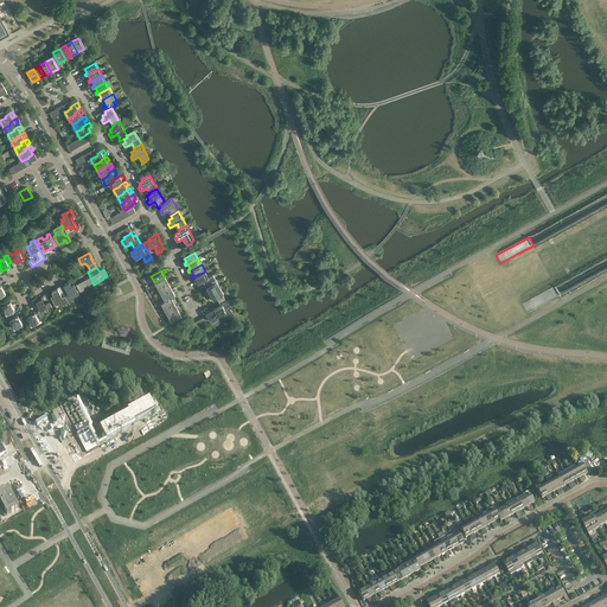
[(93,282),(88,272),(78,276),(81,281),(76,283),(77,286),(80,291),(84,288),(83,286),(88,283),(88,285),(93,282)]
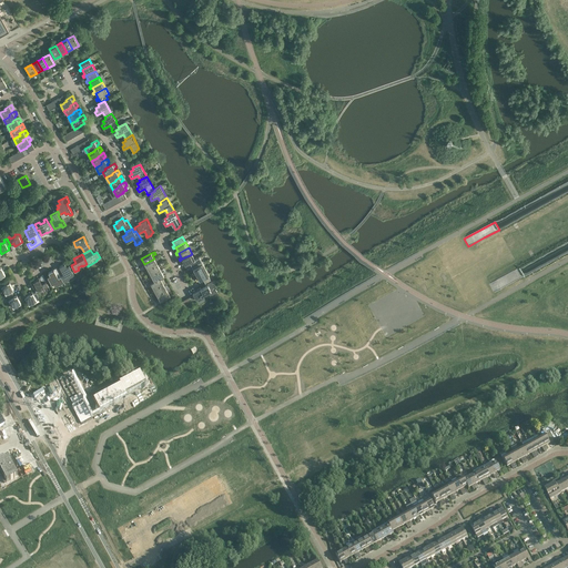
[(190,262),(195,260),(192,254),(182,259),(184,263),(182,264),(183,266),(185,265),(190,263),(190,262)]
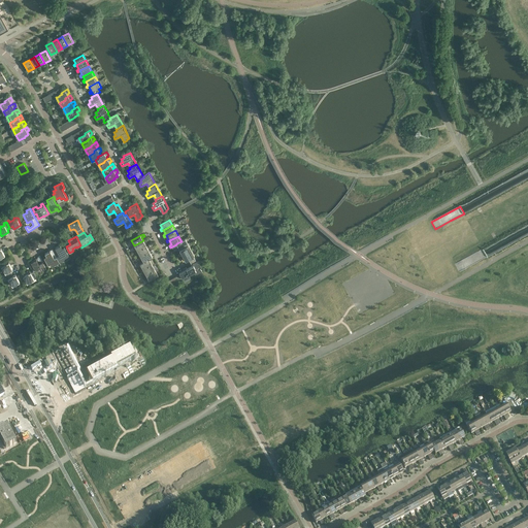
[(179,250),(189,244),(186,238),(182,241),(176,243),(176,244),(178,248),(175,249),(176,251),(179,250)]
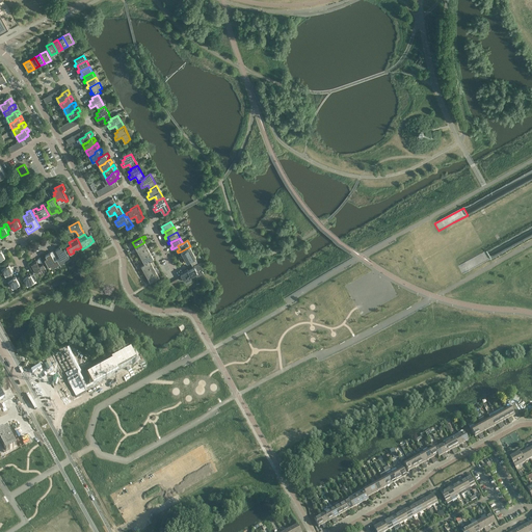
[(148,248),(145,244),(149,243),(148,241),(144,242),(135,247),(138,254),(148,248)]
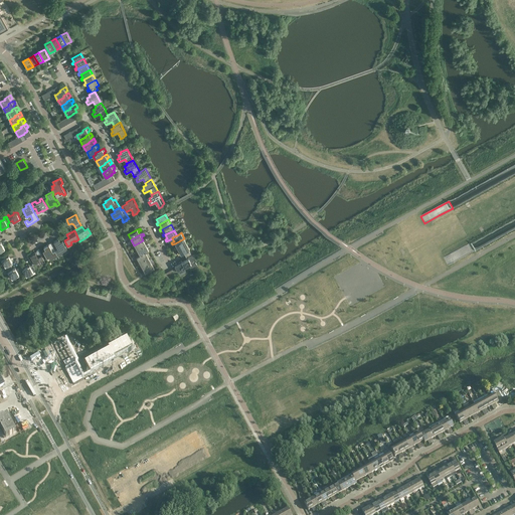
[(66,247),(67,246),(65,242),(64,243),(61,237),(54,241),(56,246),(57,249),(55,250),(58,255),(63,252),(62,251),(67,249),(66,247)]
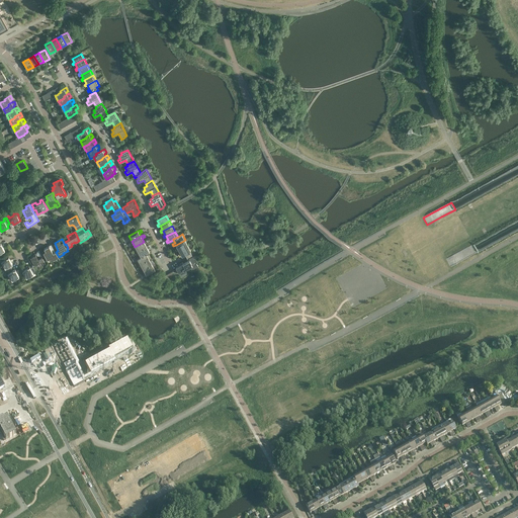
[(147,247),(145,244),(147,242),(146,240),(144,242),(135,247),(138,252),(147,247)]
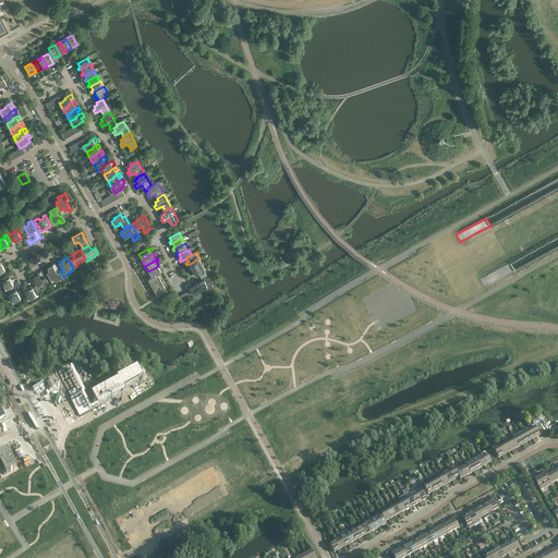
[(190,270),(193,269),(202,264),(199,258),(190,264),(192,267),(189,269),(190,270)]
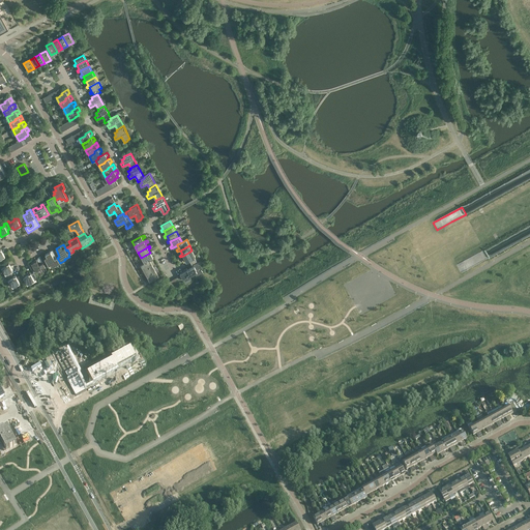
[(487,252),(486,249),(481,252),(481,253),(457,266),(461,272),(490,257),(487,252)]
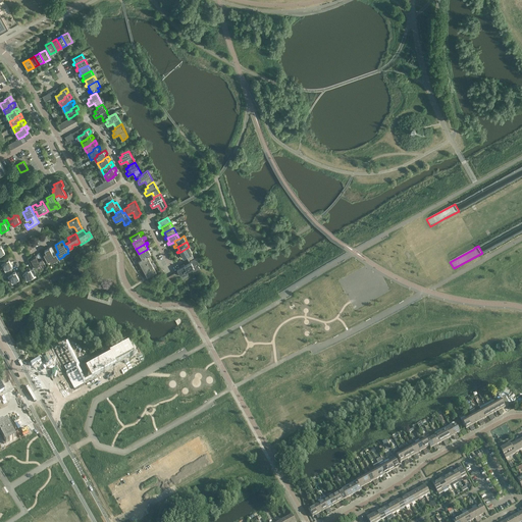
[(191,253),(192,253),(189,247),(180,252),(183,255),(179,257),(180,259),(184,257),(186,256),(191,253)]
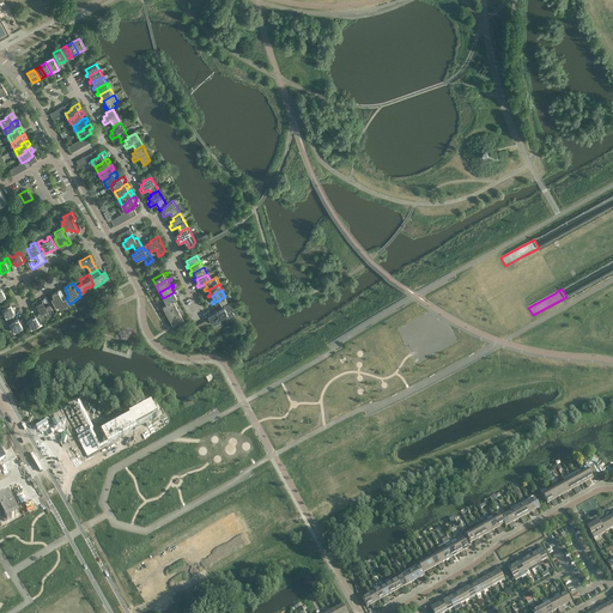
[(70,304),(66,298),(62,299),(61,297),(59,291),(53,295),(54,297),(52,298),(56,308),(59,307),(60,309),(66,305),(67,309),(71,307),(70,304)]
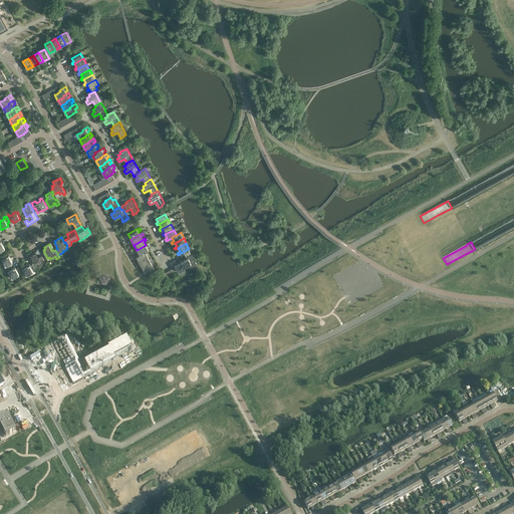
[(149,250),(147,247),(149,245),(148,244),(146,245),(137,250),(140,255),(148,251),(149,250)]
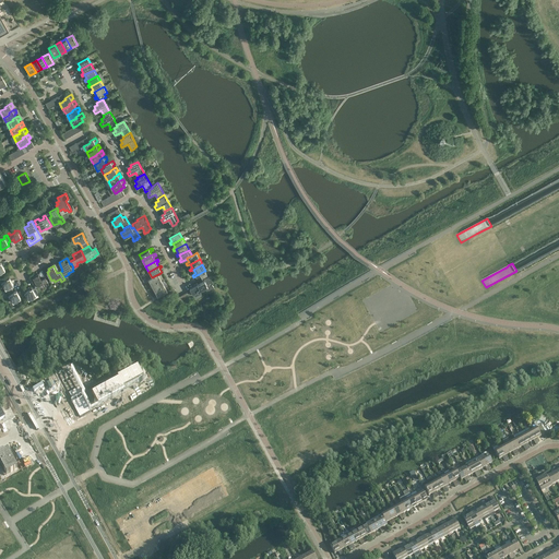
[(48,284),(45,278),(46,277),(46,276),(43,271),(39,273),(42,276),(40,277),(38,274),(33,277),(36,283),(34,284),(36,287),(40,285),(45,286),(48,284)]
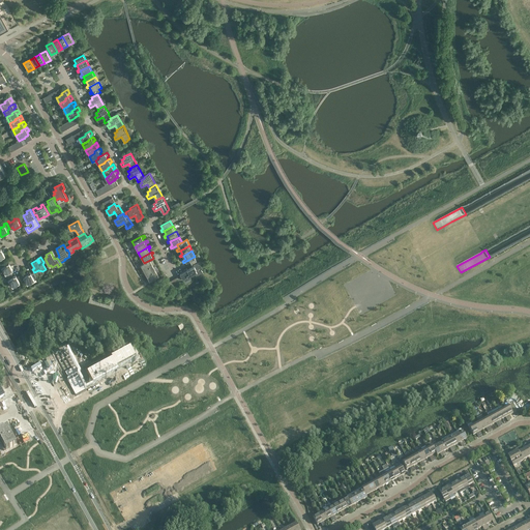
[(152,265),(150,262),(153,261),(152,259),(144,263),(141,265),(144,270),(152,265)]
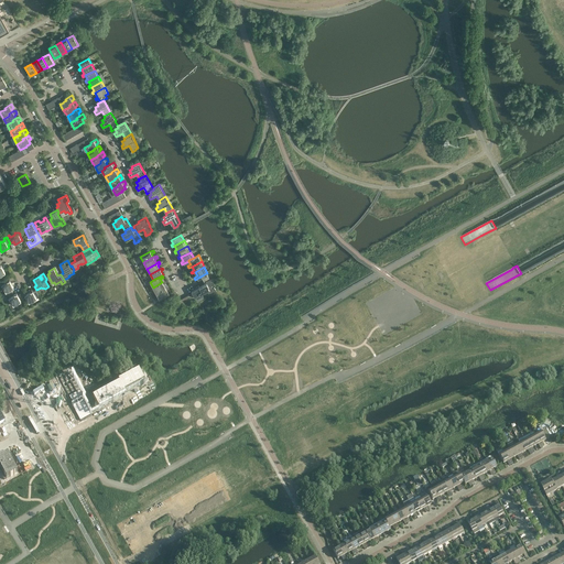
[(202,293),(207,290),(209,294),(216,291),(214,286),(215,286),(212,279),(209,280),(205,282),(206,283),(199,286),(198,285),(195,288),(196,289),(192,291),(192,292),(195,299),(198,303),(204,300),(202,293)]
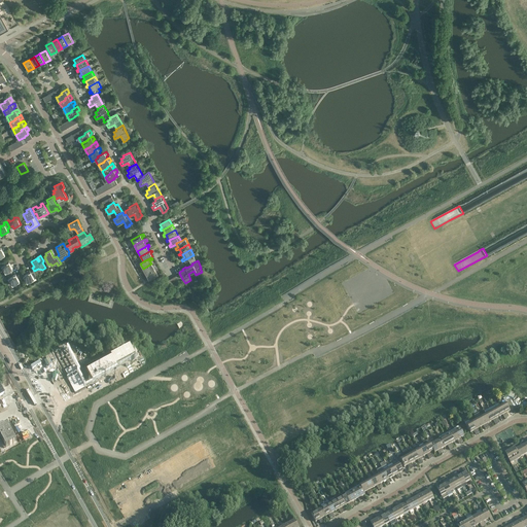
[(10,271),(12,269),(8,261),(5,264),(4,264),(3,264),(2,265),(1,266),(1,267),(1,268),(2,269),(3,269),(3,270),(5,273),(4,274),(5,277),(11,273),(10,271)]
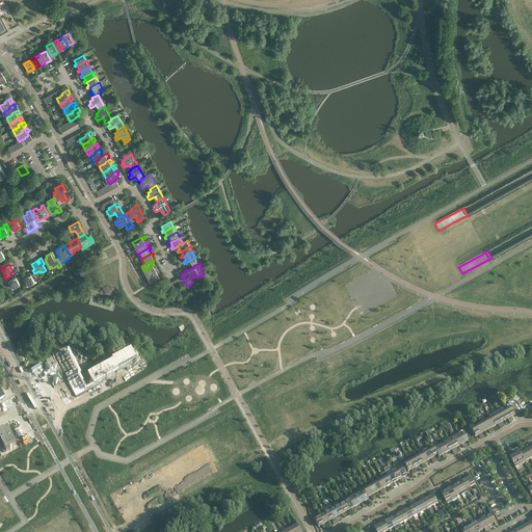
[(156,272),(154,268),(157,267),(156,265),(153,266),(144,271),(147,276),(156,272)]
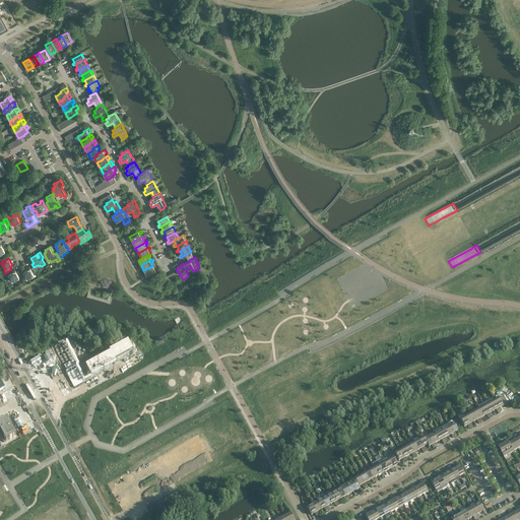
[(155,271),(153,267),(156,266),(155,264),(152,266),(143,270),(146,276),(155,271)]
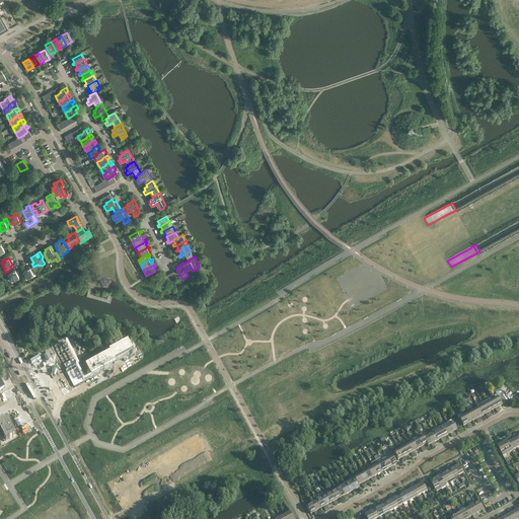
[(36,273),(32,267),(30,269),(29,268),(22,272),(24,275),(24,276),(24,277),(24,278),(25,278),(25,279),(26,279),(27,279),(28,279),(29,279),(29,278),(30,277),(36,273)]
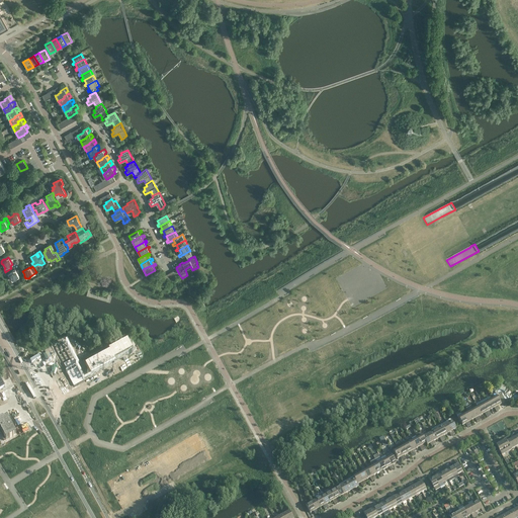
[(19,276),(17,273),(15,269),(13,271),(11,268),(5,272),(7,274),(8,273),(10,277),(10,278),(10,279),(11,280),(12,281),(13,281),(14,280),(15,280),(15,279),(15,278),(19,276)]
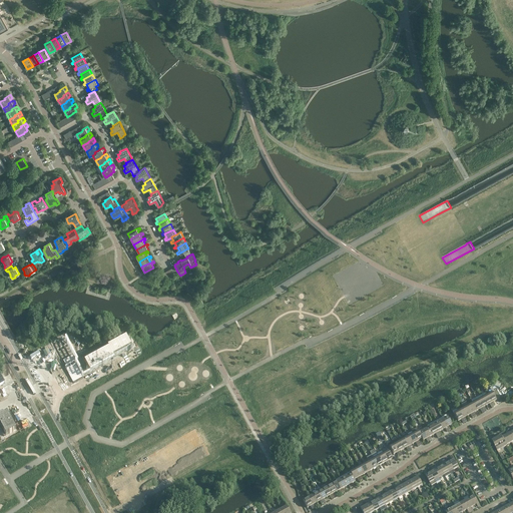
[(109,350),(85,363),(90,372),(114,359),(114,358),(132,348),(126,338),(108,348),(109,350)]
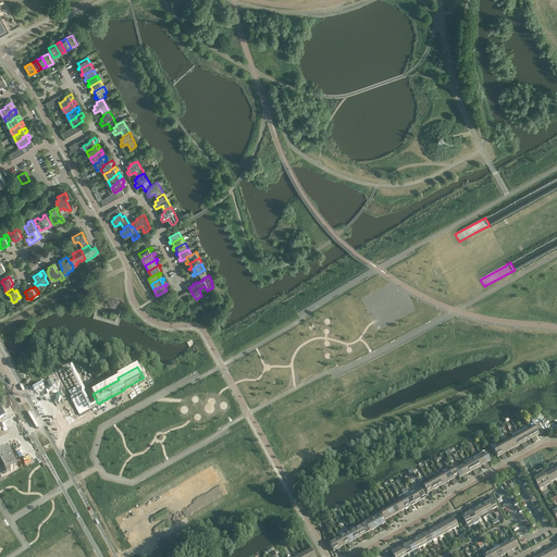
[(71,370),(60,375),(73,398),(71,399),(79,416),(90,410),(82,394),(83,393),(71,370)]
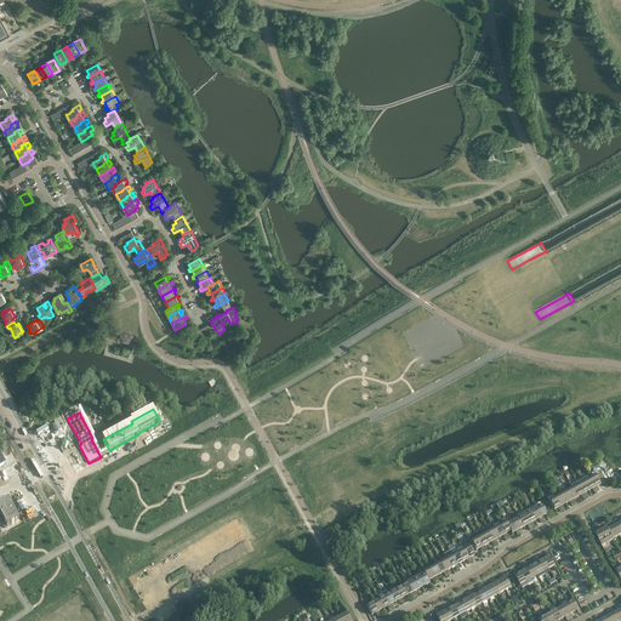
[(604,471),(597,474),(602,484),(609,480),(604,471)]
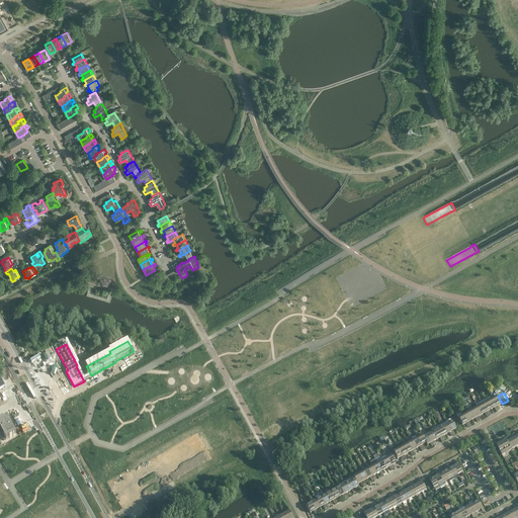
[(501,404),(497,397),(492,400),(498,411),(500,410),(498,406),(501,404)]
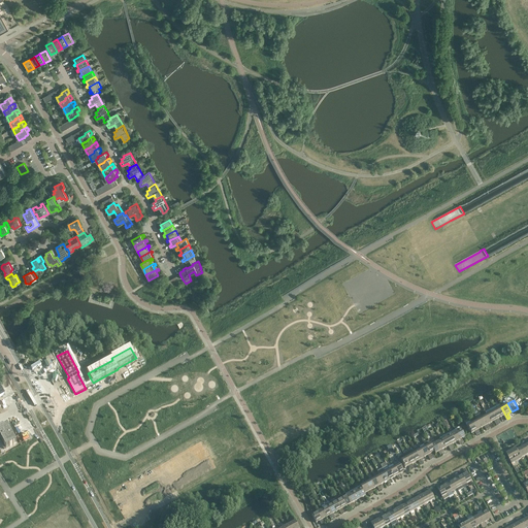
[(507,419),(501,407),(496,409),(500,418),(503,416),(506,421),(507,420),(507,419)]
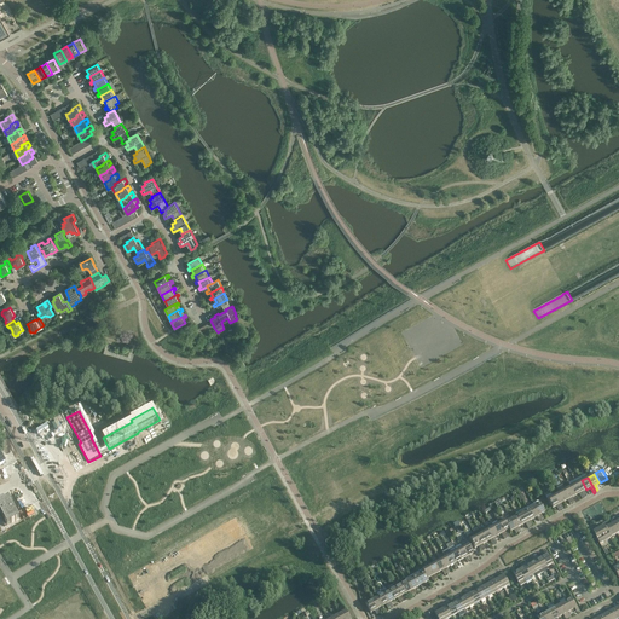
[(586,490),(582,480),(577,484),(584,498),(586,497),(584,491),(586,490)]
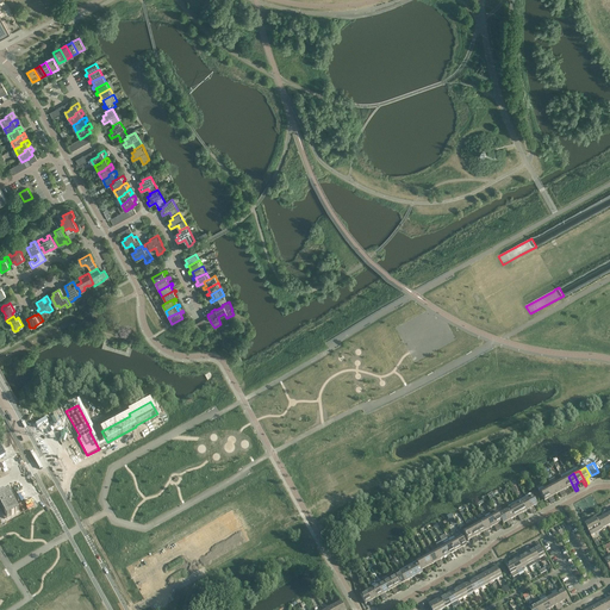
[(576,491),(568,477),(562,479),(567,489),(571,487),(573,492),(576,491)]
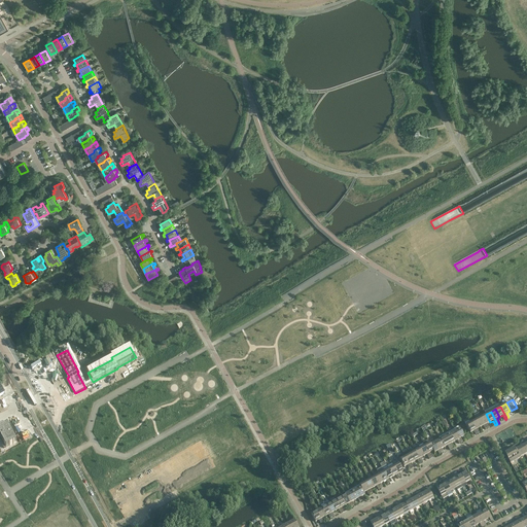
[(490,422),(486,414),(481,417),(487,428),(489,427),(487,424),(490,422)]
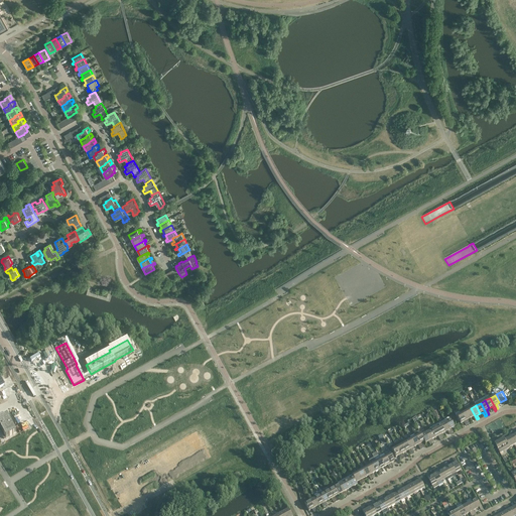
[(477,419),(471,408),(466,411),(471,418),(473,417),(475,420),(477,419)]
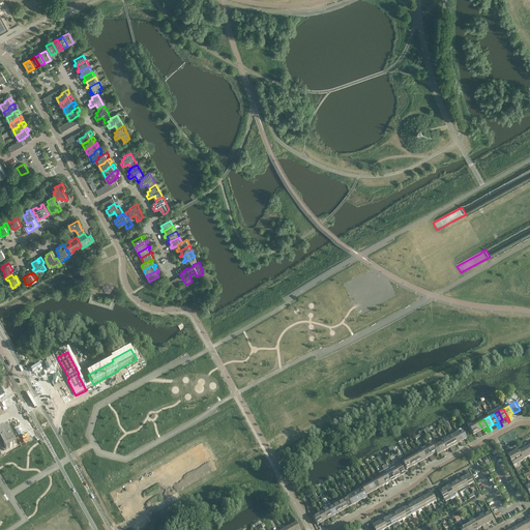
[(483,430),(478,422),(474,424),(480,436),(482,435),(480,432),(483,430)]
